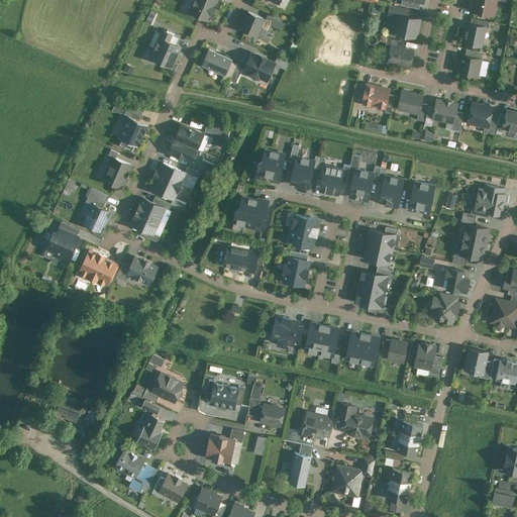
[(215,0),(195,0),(189,12),(208,21),(210,15),(212,16),(216,7),(214,6),(217,1),(215,0)]
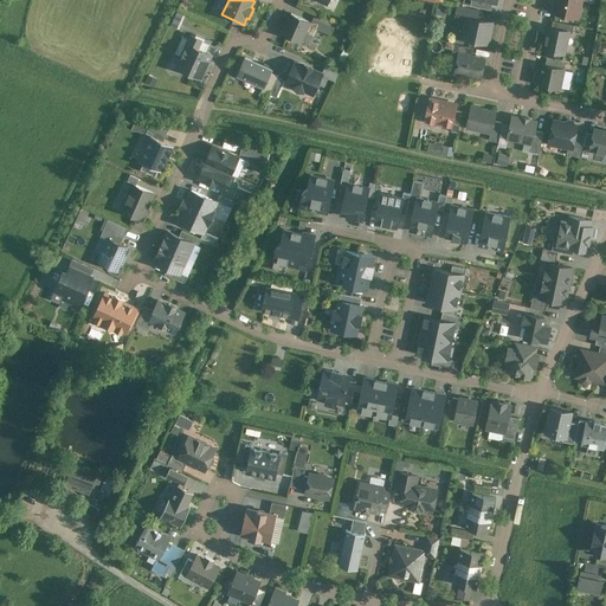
[(492,2),(478,0),(471,0),(470,7),(491,11),(492,2)]
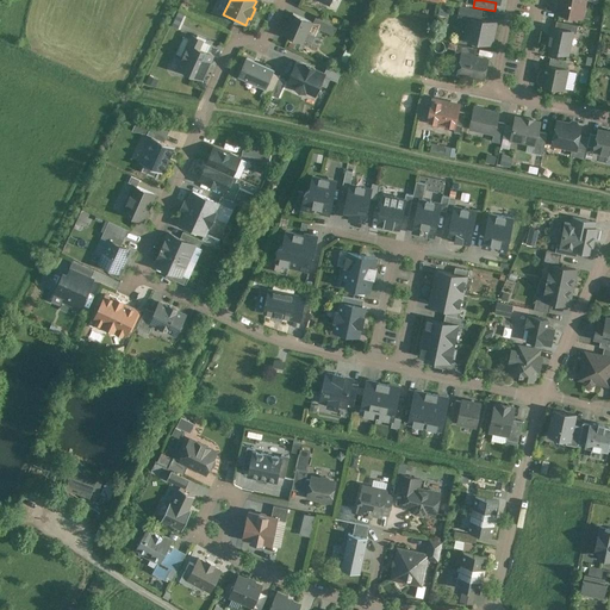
[(585,0),(558,0),(555,13),(582,19),(585,1),(585,0)]
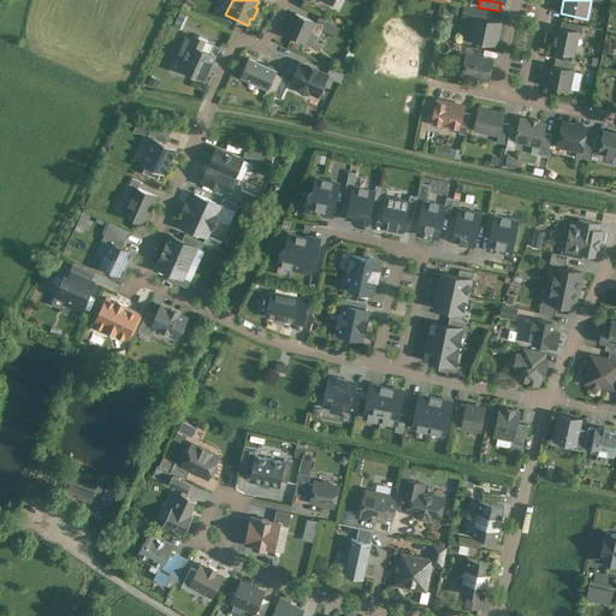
[(486,11),(465,6),(462,18),(474,21),(474,18),(484,21),(486,11)]
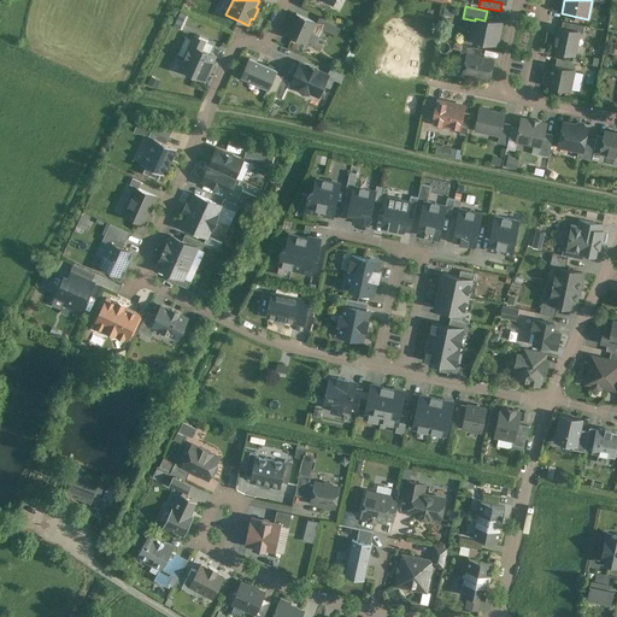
[(297,15),(287,35),(305,43),(315,23),(297,15)]
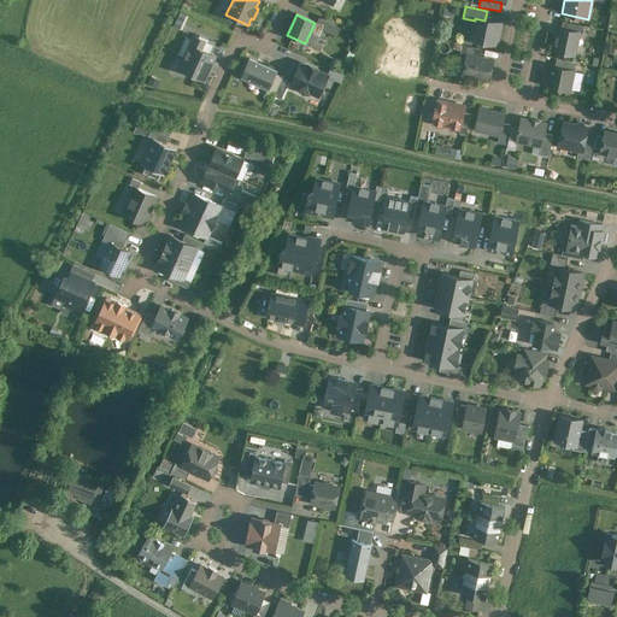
[(334,21),(321,16),(317,23),(331,29),(334,21)]
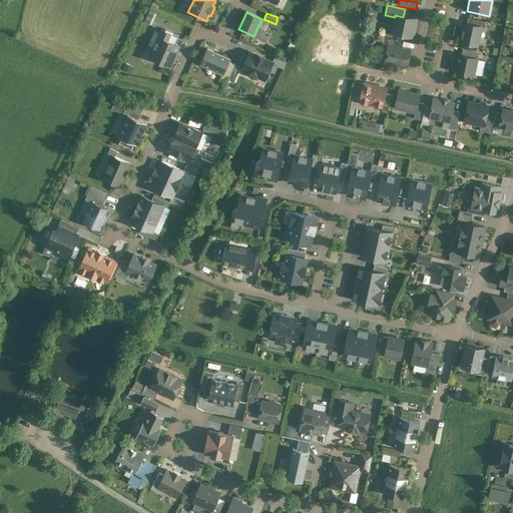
[(403,17),(395,15),(395,17),(391,33),(413,37),(416,20),(403,17)]
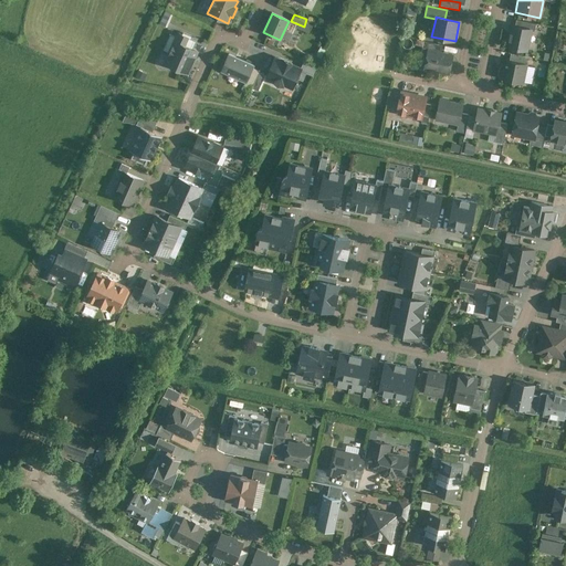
[(535,24),(516,20),(514,27),(531,30),(531,31),(534,32),(535,24)]
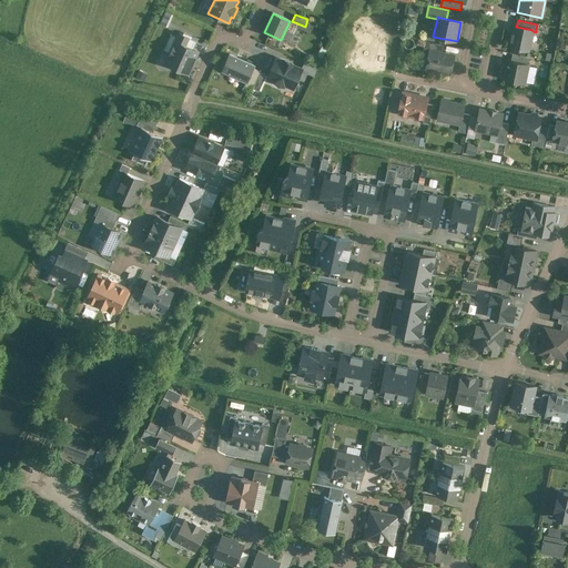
[(516,27),(515,27),(510,47),(518,49),(518,50),(519,50),(520,49),(528,51),(533,31),(533,30),(516,27)]
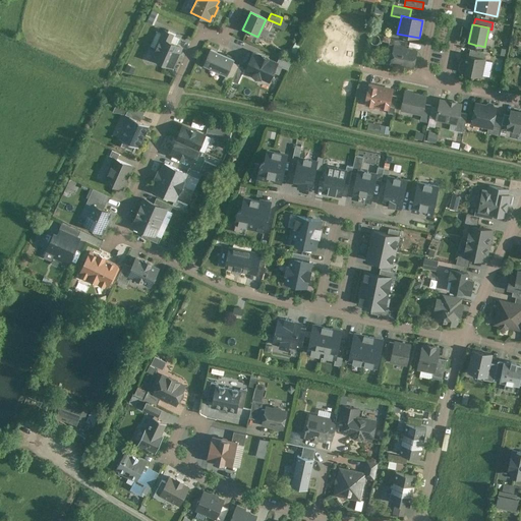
[(181,39),(164,31),(161,39),(178,46),(181,39)]
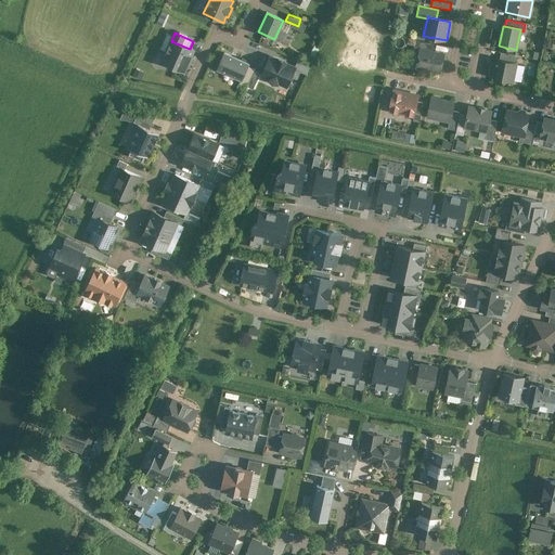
[(435,44),(415,40),(413,50),(420,51),(420,50),(433,53),(435,44)]
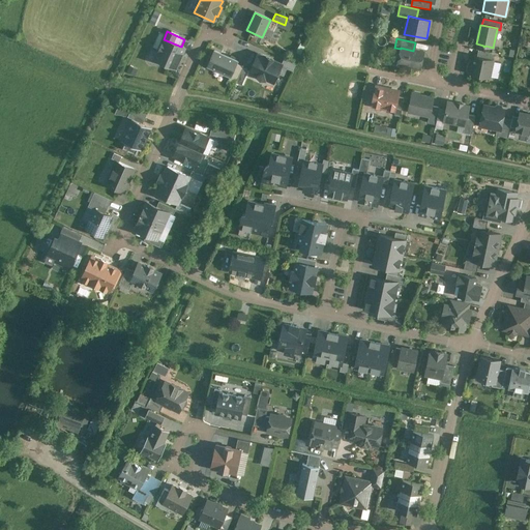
[(181,47),(164,39),(154,60),(175,69),(184,49),(181,47)]
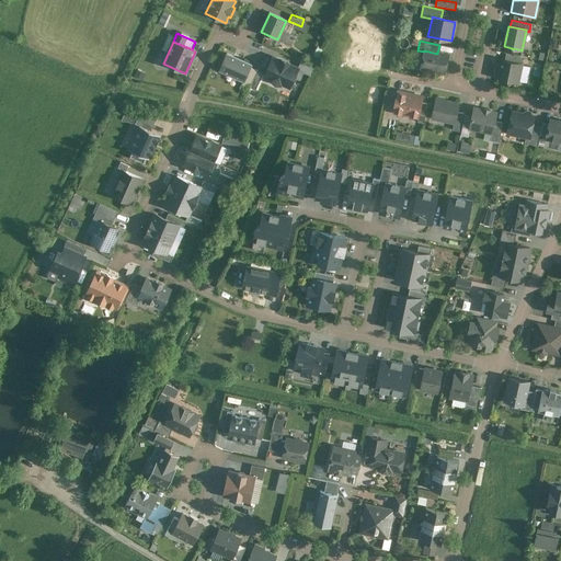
[(437,54),(424,50),(424,52),(421,68),(423,68),(423,70),(428,70),(430,70),(444,73),(448,56),(437,54)]
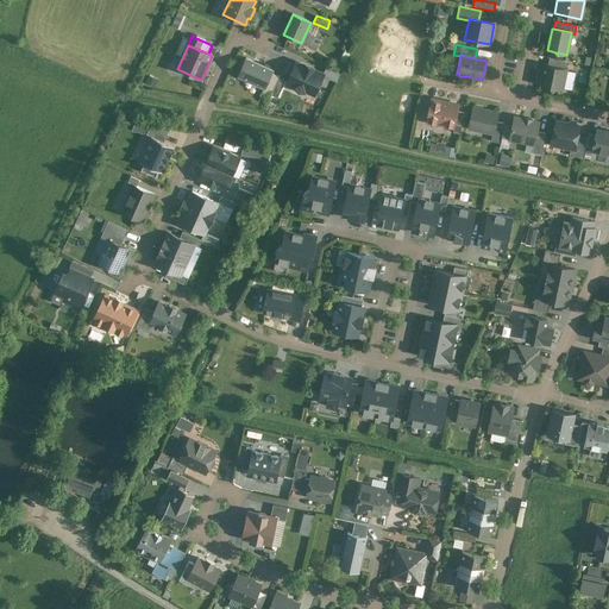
[(265,92),(271,79),(275,73),(246,61),(238,80),(265,92)]
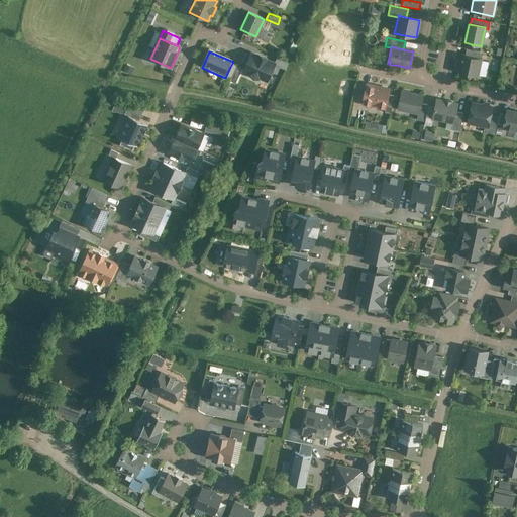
[(278,66),(251,54),(243,73),(270,84),(278,66)]
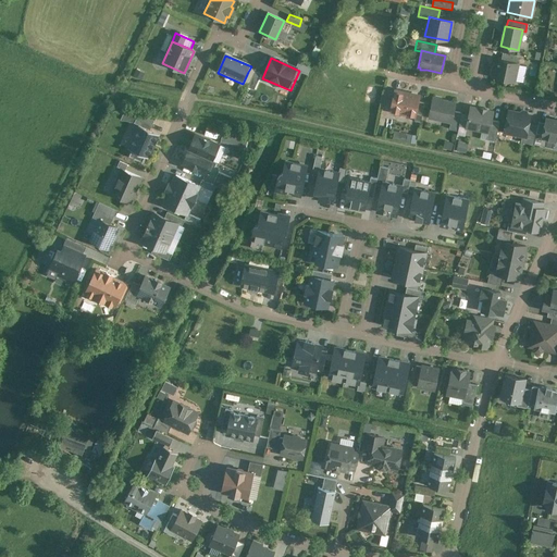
[(518,64),(497,60),(494,77),(514,82),(518,64)]
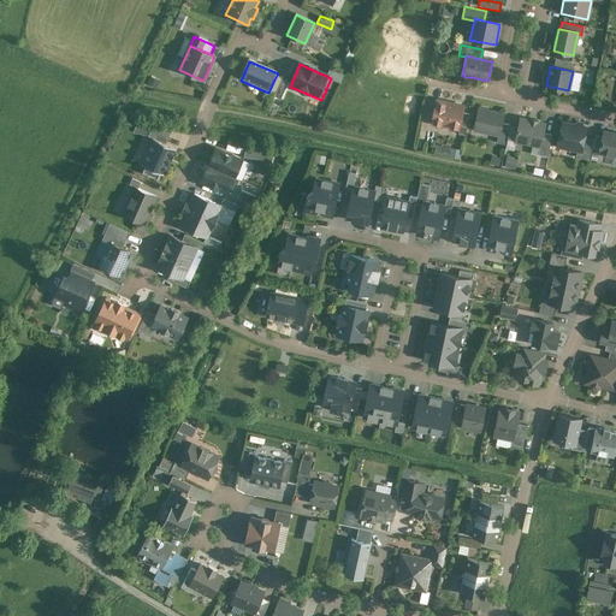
[(274,99),(282,83),(274,80),(268,93),(267,96),(274,99)]
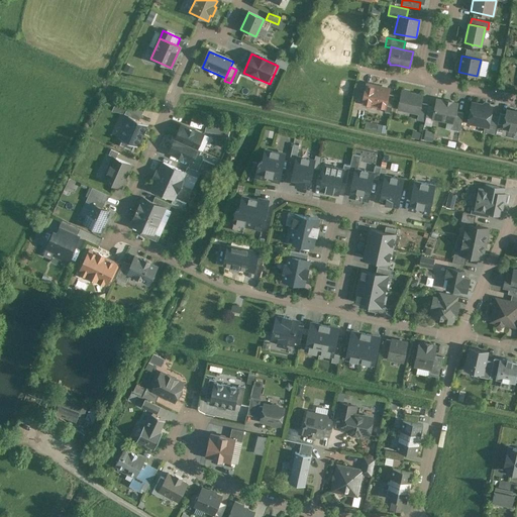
[(237,86),(243,73),(236,70),(230,83),(237,86)]
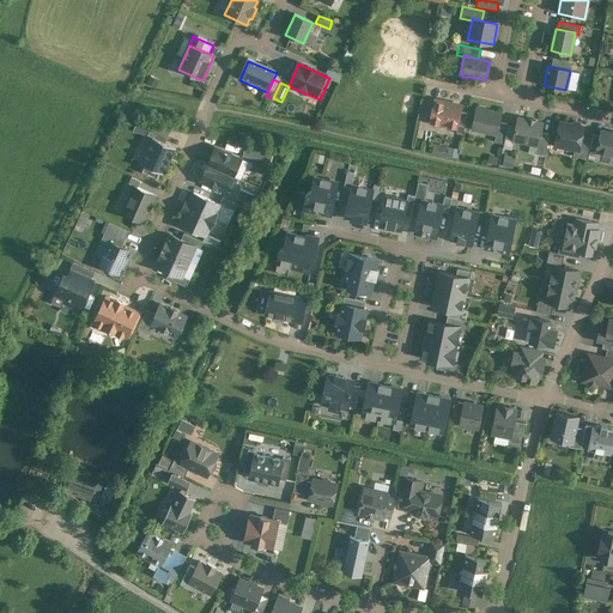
[(461,105),(435,101),(430,123),(456,129),(460,113),(461,105)]
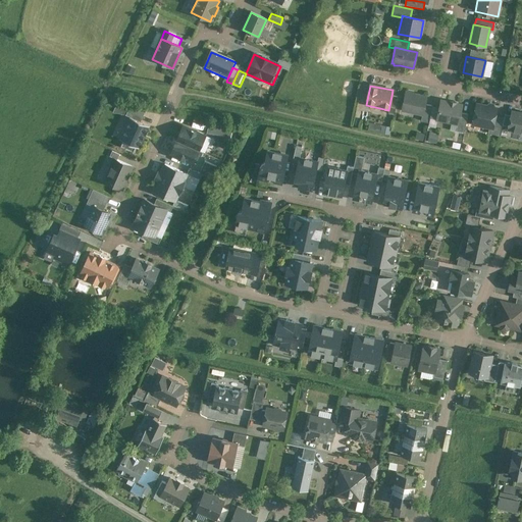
[(413,93),(408,92),(406,93),(402,109),(422,114),(423,114),(425,105),(426,98),(415,95),(413,93)]
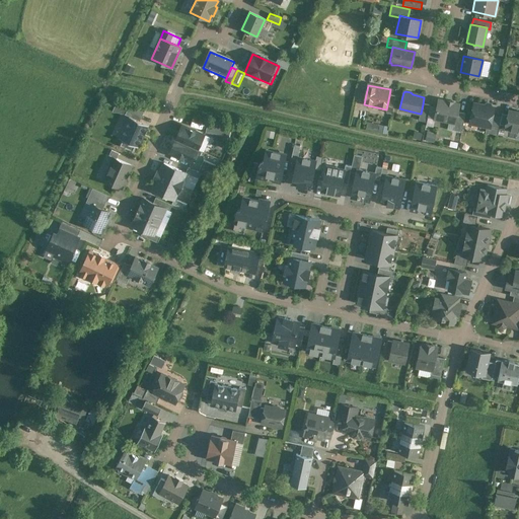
[(395,96),(389,95),(386,109),(386,114),(391,115),(395,96)]
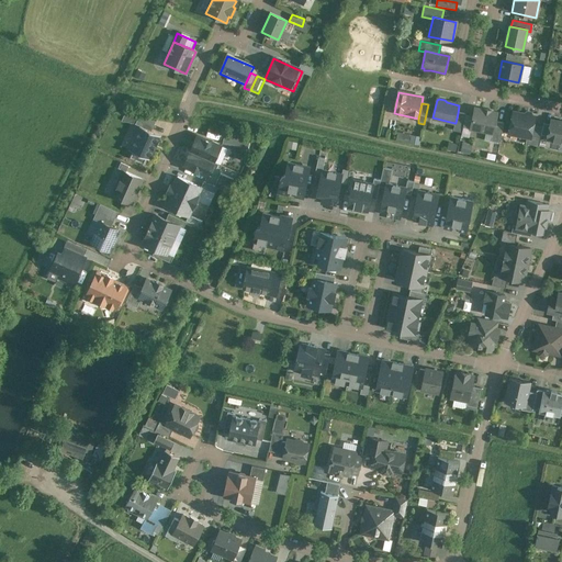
[(483,111),(474,109),(470,128),(493,134),(495,122),(497,113),(491,112),(491,111),(483,110),(483,111)]
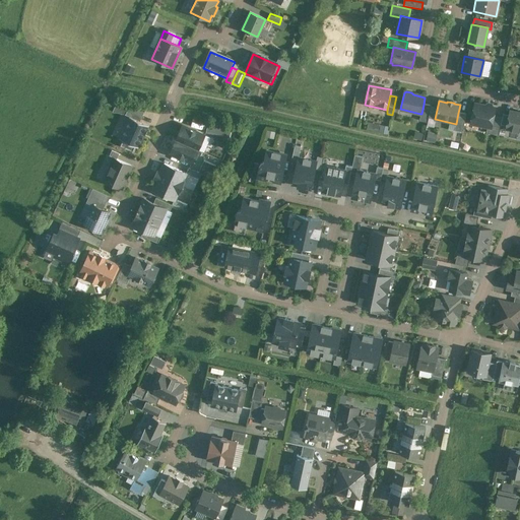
[(495,109),(475,104),(470,124),(488,127),(491,128),(493,117),(495,109)]
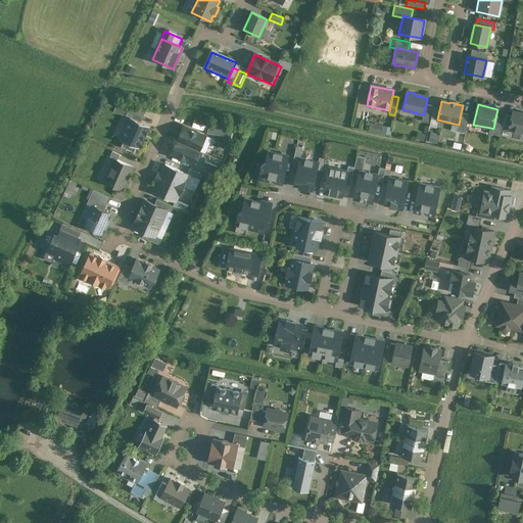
[(433,106),(426,105),(424,114),(423,114),(422,122),(429,124),(433,106)]
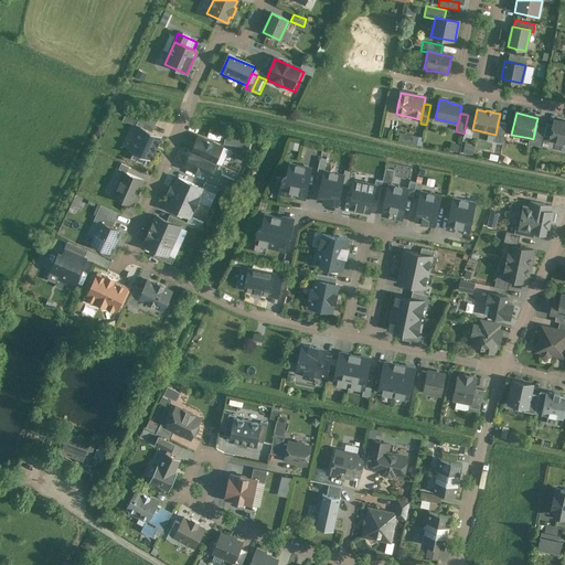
[(157,123),(139,118),(138,119),(139,119),(136,125),(140,127),(152,132),(157,123)]
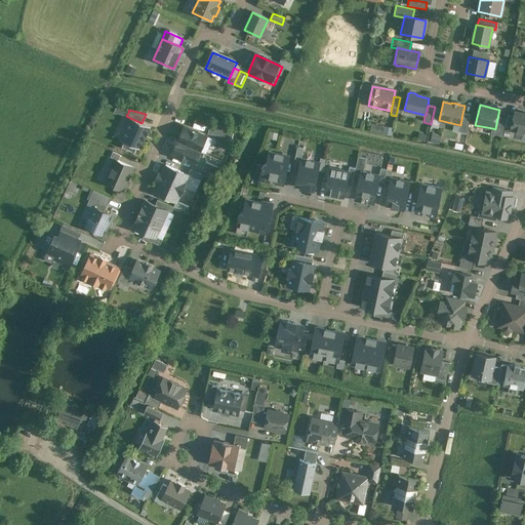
[(524,114),(515,113),(512,128),(511,130),(524,133),(524,114)]
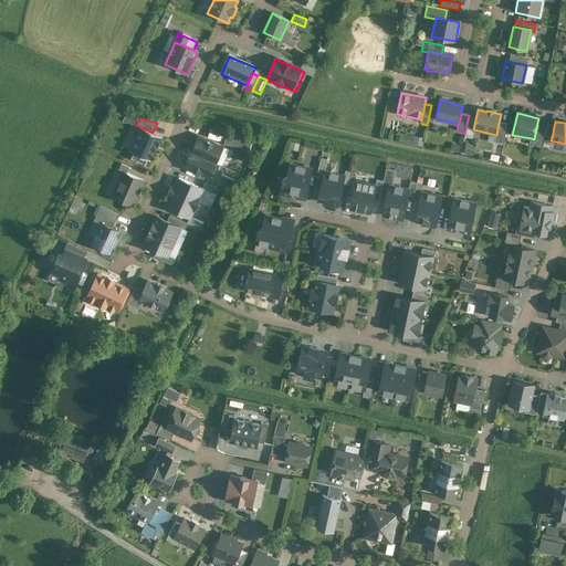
[(507,125),(499,123),(496,135),(494,143),(503,144),(507,125)]
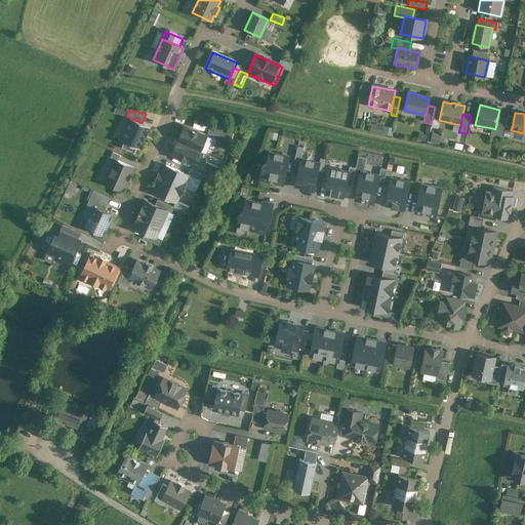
[(514,116),(508,115),(507,119),(506,127),(512,128),(514,116)]
